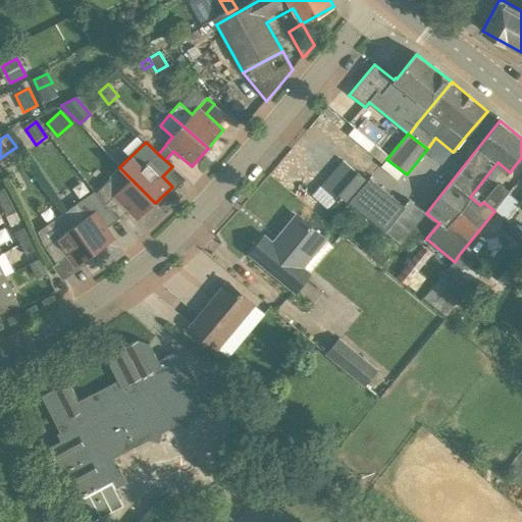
[(334,151),(336,153),(322,169),(324,170),(313,184),(336,203),(348,190),(354,196),(366,180),(360,175),(371,162),(346,142),(344,145),(342,143),(334,151)]
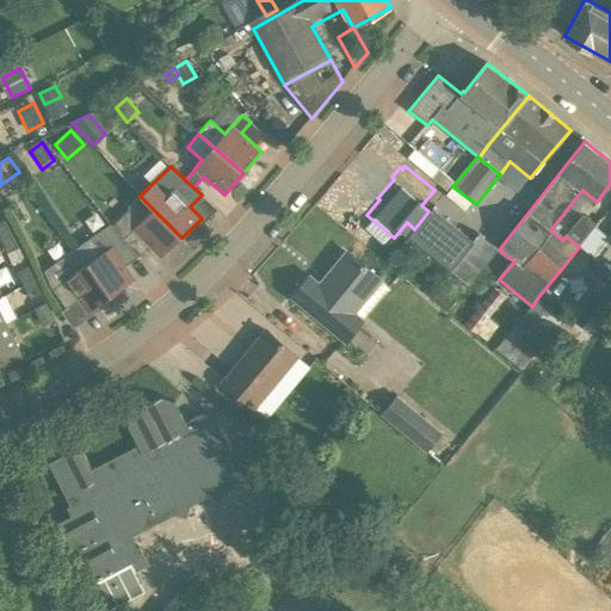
[(123,240),(130,248),(137,258),(149,246),(160,258),(181,238),(140,196),(128,208),(129,209),(111,226),(123,240)]
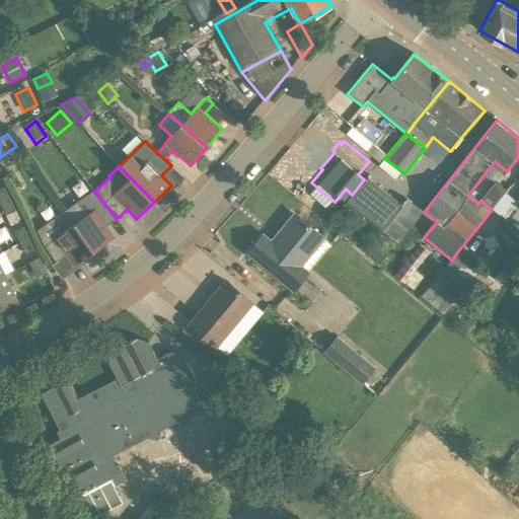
[(352,195),(347,201),(397,243),(424,212),(406,199),(401,205),(367,176),(364,179),(352,195)]
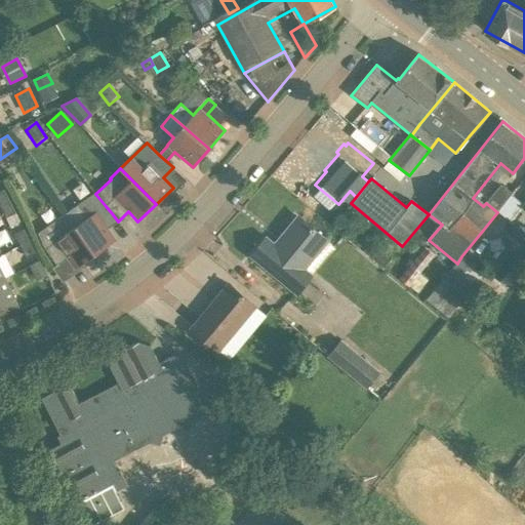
[(0,191),(0,204),(9,200),(4,189),(0,191)]
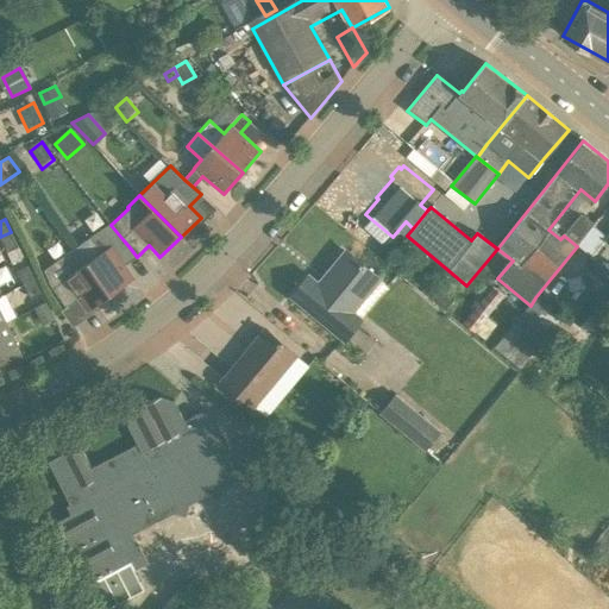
[(76,248),(111,295),(133,278),(118,257),(130,248),(123,239),(111,225),(110,224),(76,248)]
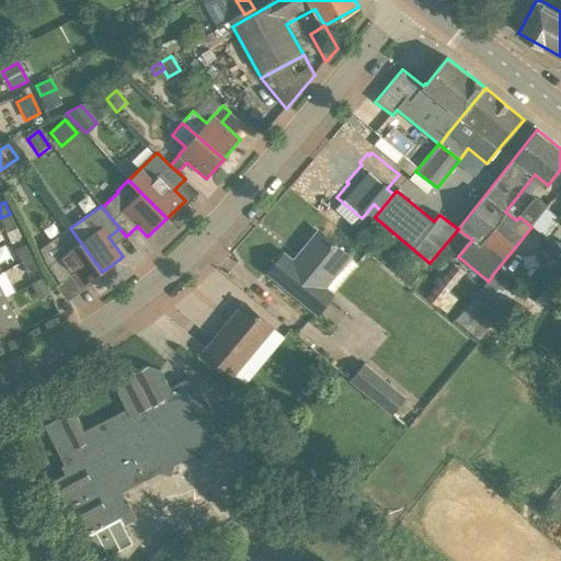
[(546,238),(560,220),(559,219),(546,208),(531,226),(546,238)]
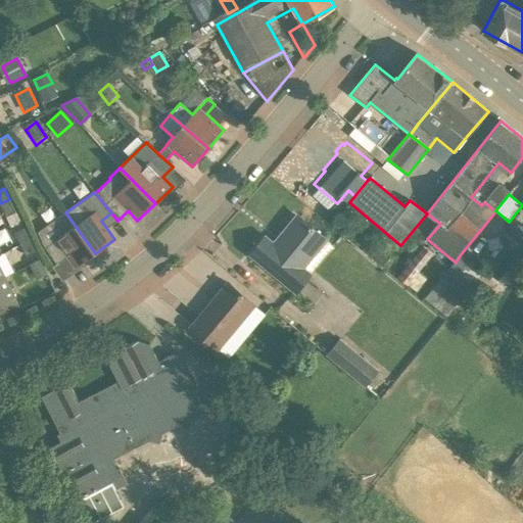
[(9,199),(0,203),(0,204),(6,217),(15,211),(9,199)]
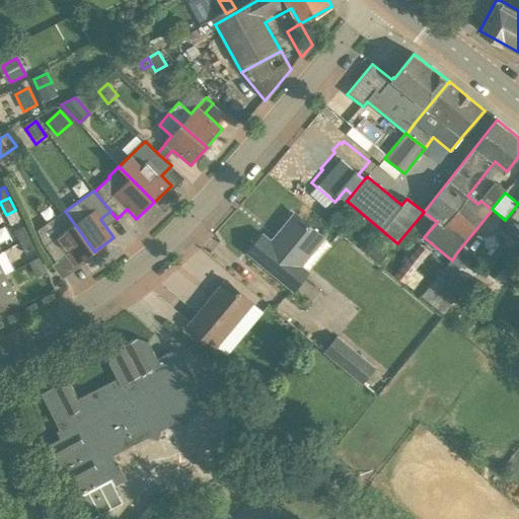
[(74,266),(94,251),(65,211),(38,230),(45,245),(56,262),(67,254),(74,266)]
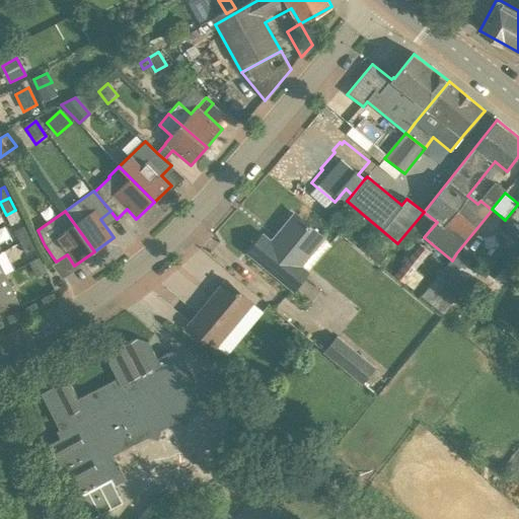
[(249,252),(293,289),(307,272),(297,264),(320,235),(295,215),(280,233),(282,235),(274,244),(263,235),(249,252)]
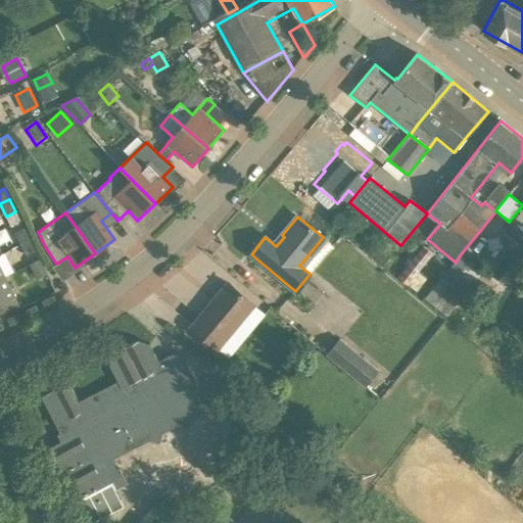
[(30,240),(24,229),(14,233),(20,245),(30,240)]
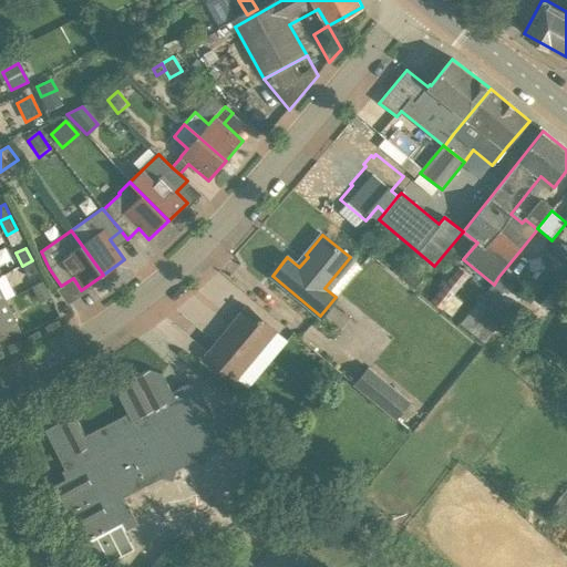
[(32,260),(22,266),(28,278),(39,272),(32,260)]
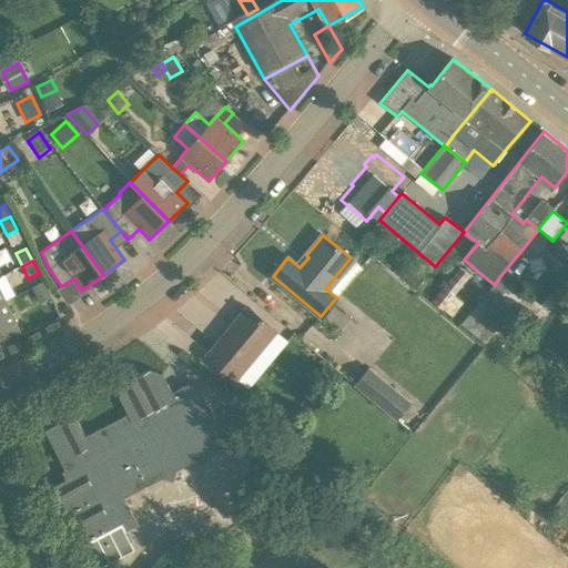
[(472,275),(460,266),(433,302),(443,311),(472,275)]
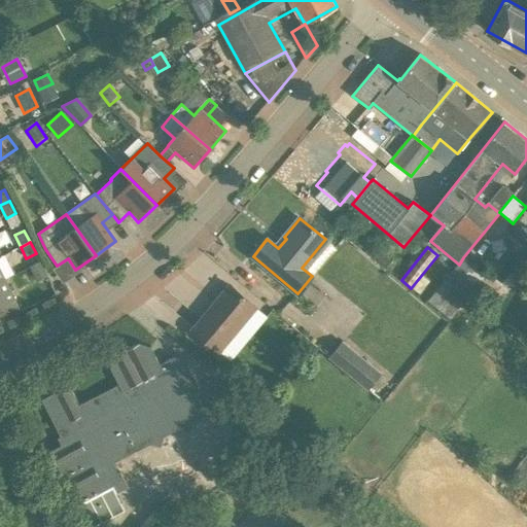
[(445,281),(467,299),(475,289),(464,281),(476,267),(463,257),(459,265),(445,281)]
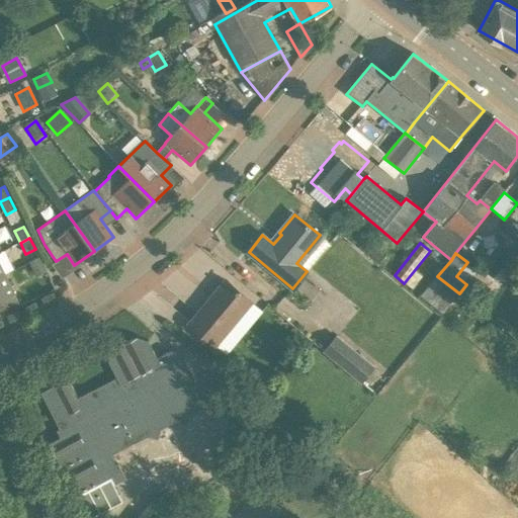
[(36,277),(46,272),(47,271),(38,256),(27,262),(36,277)]
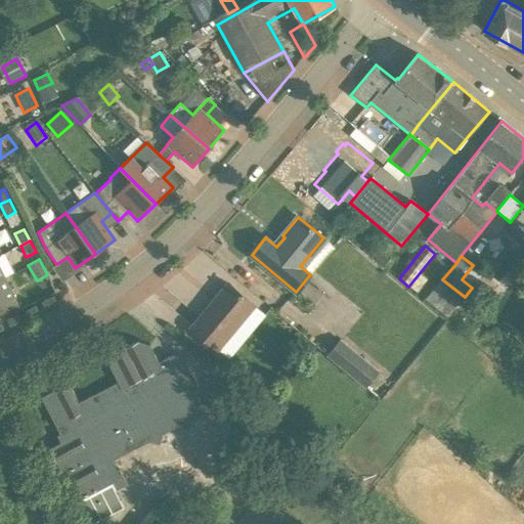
[(5,278),(0,280),(0,305),(5,303),(11,315),(20,310),(5,278)]
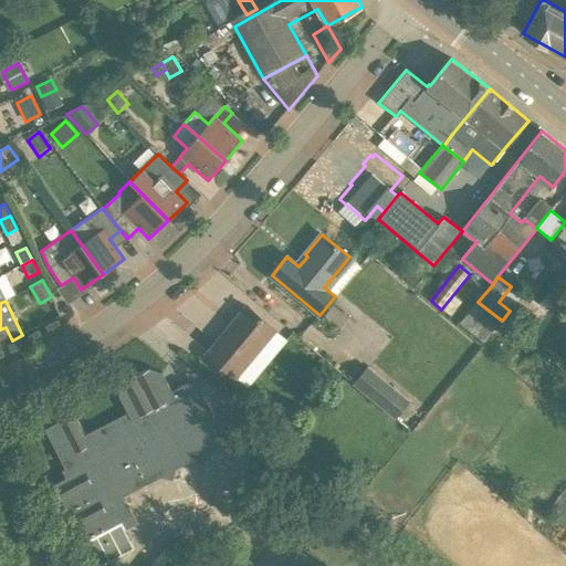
[(484,343),(502,321),(478,302),(460,324),(484,343)]
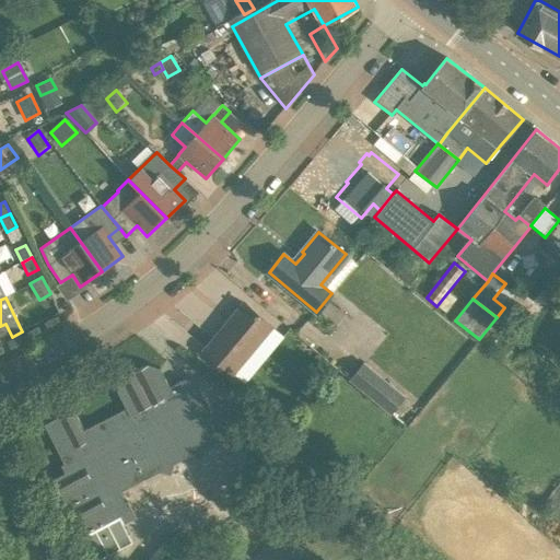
[(233,374),(272,327),(244,303),(230,319),(205,350),(233,374)]
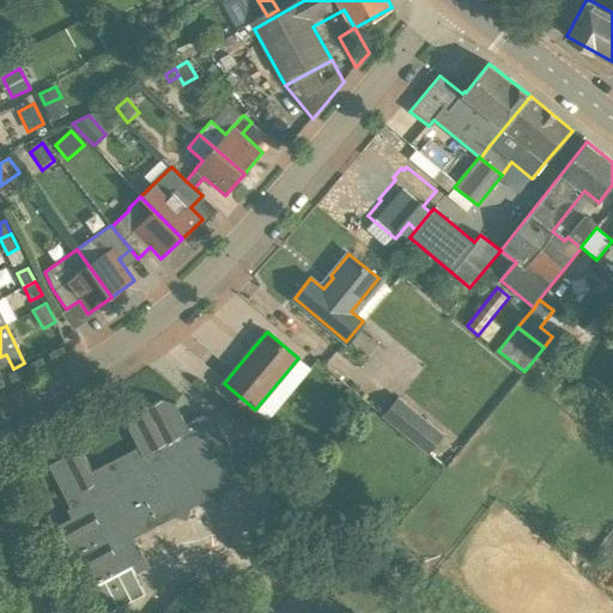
[(428,453),(443,435),(399,398),(383,417),(428,453)]
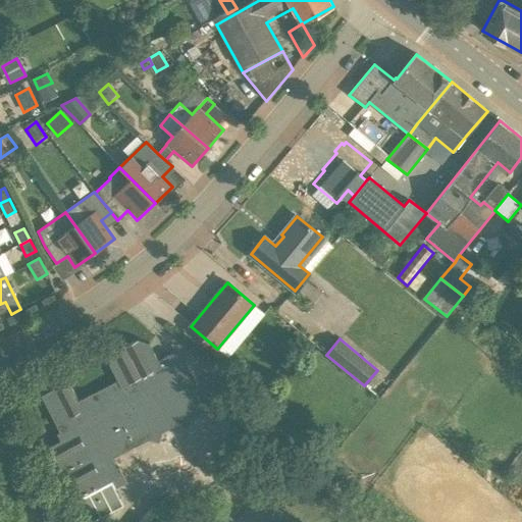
[(206,410),(176,352),(158,361),(149,344),(139,340),(113,353),(110,364),(117,380),(79,401),(68,381),(41,396),(64,439),(49,447),(76,502),(77,501),(88,521),(93,521),(123,507),(114,489),(126,483),(119,468),(116,470),(110,459),(149,439),(159,442),(162,432),(177,425),(188,428),(190,418),(206,410)]
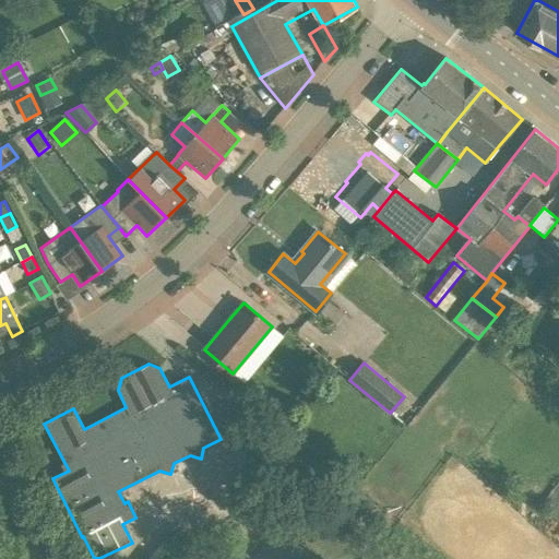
[(558,485),(540,508),(558,523),(558,485)]
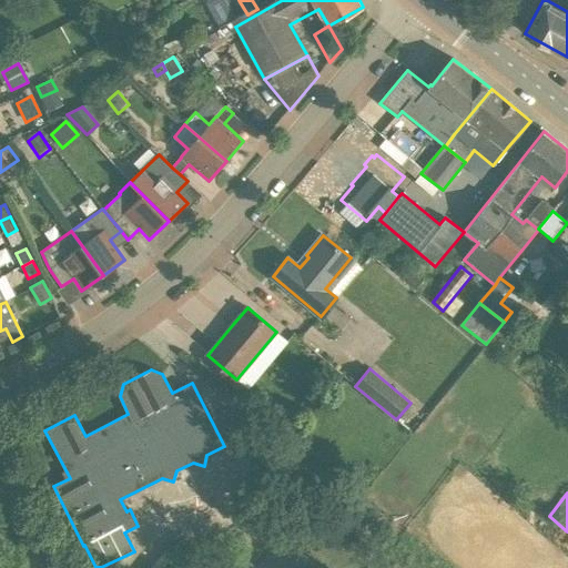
[(419,551),(414,559),(425,567),(427,567),(433,561),(419,551)]
